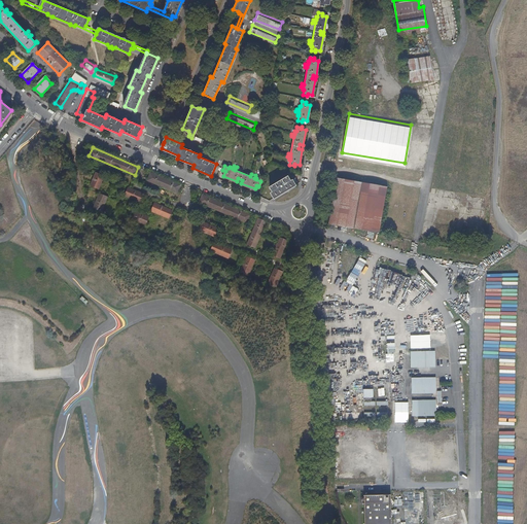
[(335,170),(328,223),(377,231),(387,178),(335,170)]
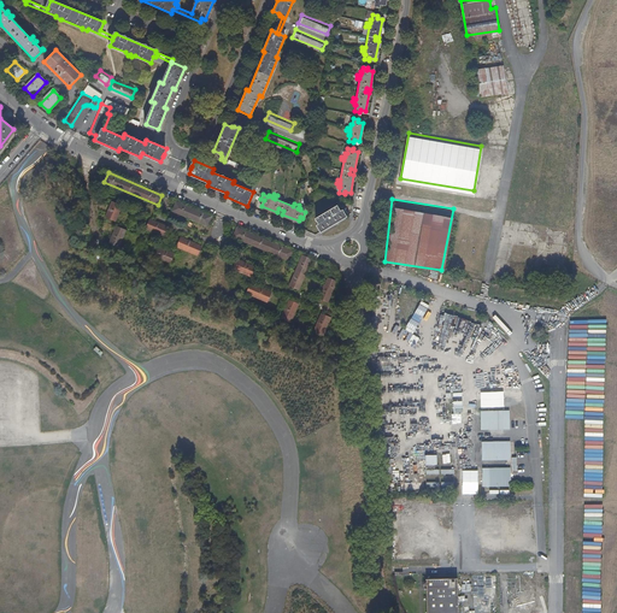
[(113,200),(106,216),(116,220),(123,205),(113,200)]
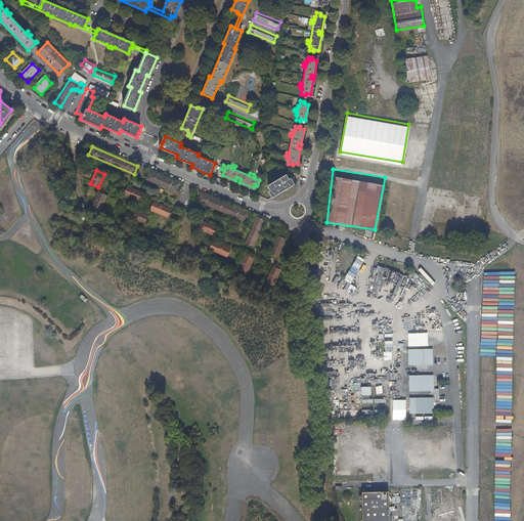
[(150,171),(146,179),(177,192),(180,184),(150,171)]
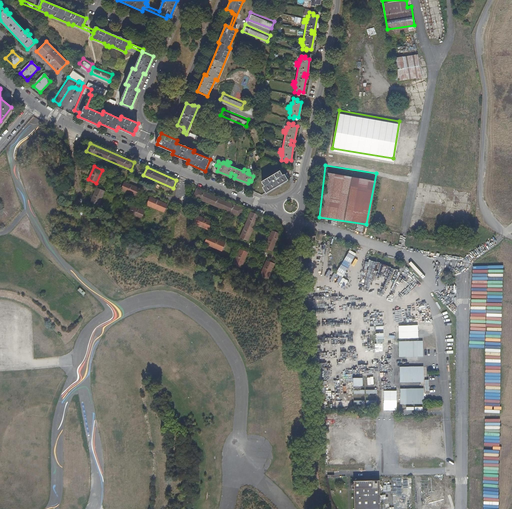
[(262,187),(265,193),(287,181),(284,176),(282,176),(280,171),(261,181),(264,186),(262,187)]
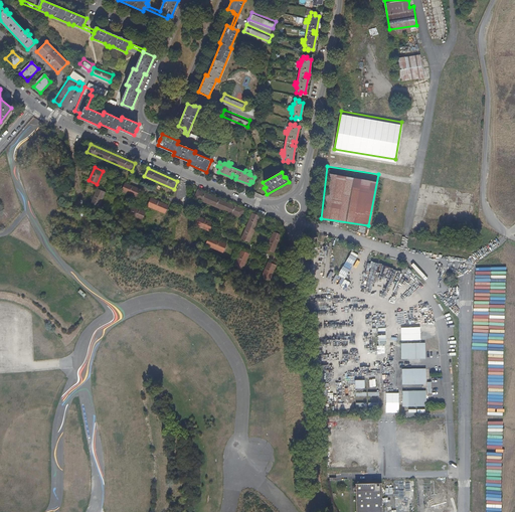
[(126,182),(122,190),(137,196),(141,189),(126,182)]
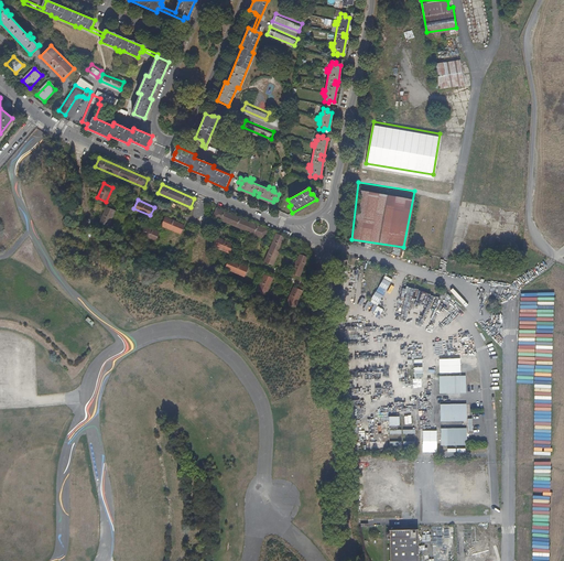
[(108,206),(101,222),(109,225),(116,209),(108,206)]
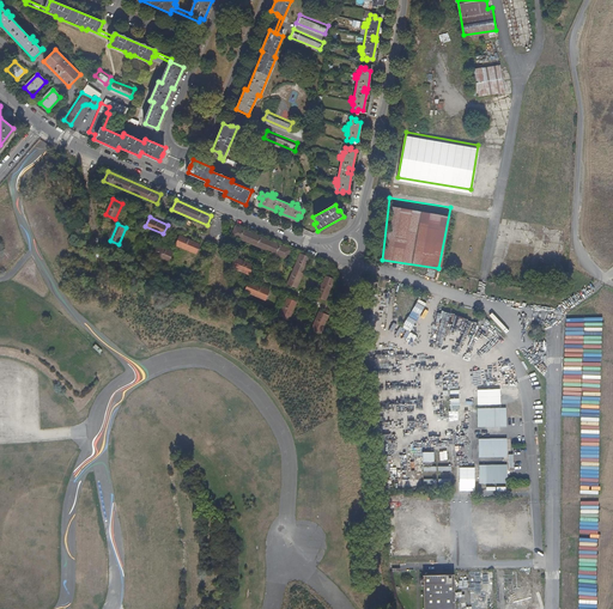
[(237,226),(232,236),(287,259),(291,250),(237,226)]
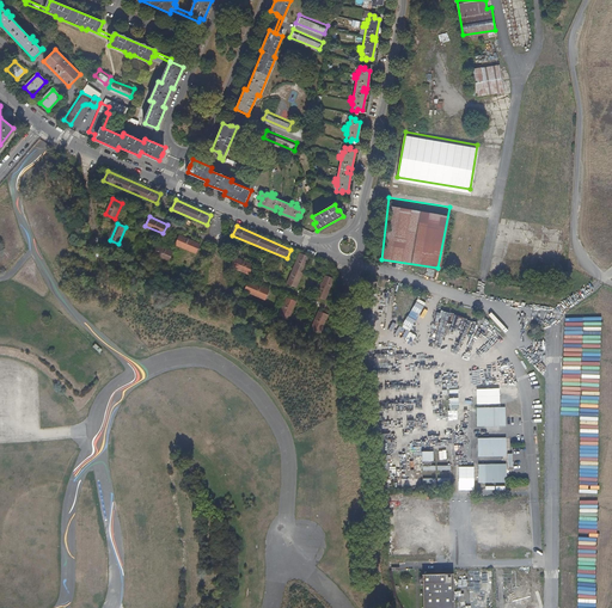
[(201,244),(181,235),(176,244),(197,253),(201,244)]
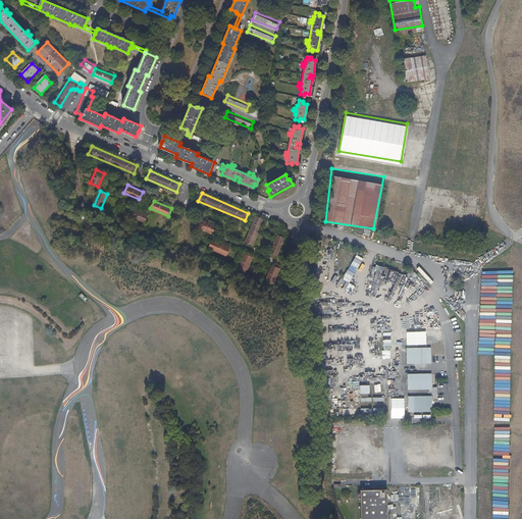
[(135,208),(132,216),(146,222),(149,214),(135,208)]
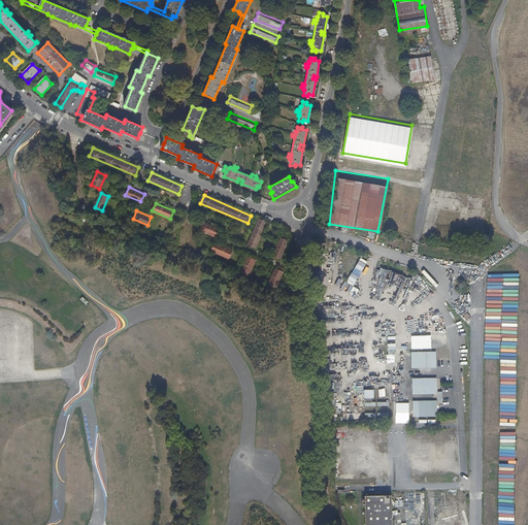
[(259,218),(248,243),(256,248),(267,222),(259,218)]
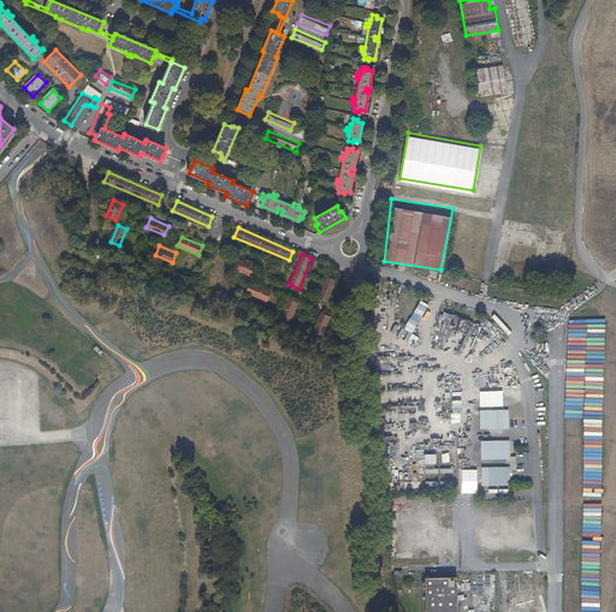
[(238,259),(234,267),(252,274),(256,266),(238,259)]
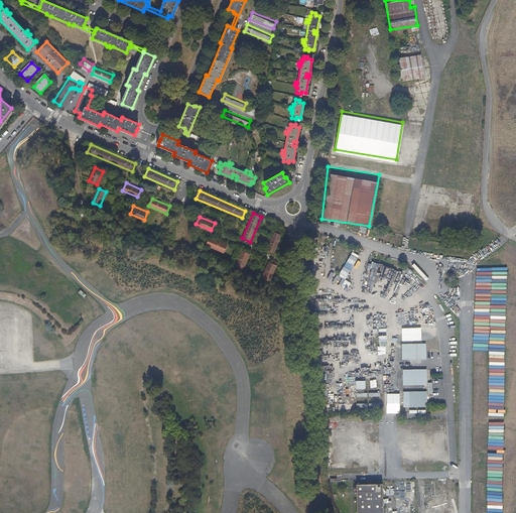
[(275,232),(267,249),(275,253),(282,235),(275,232)]
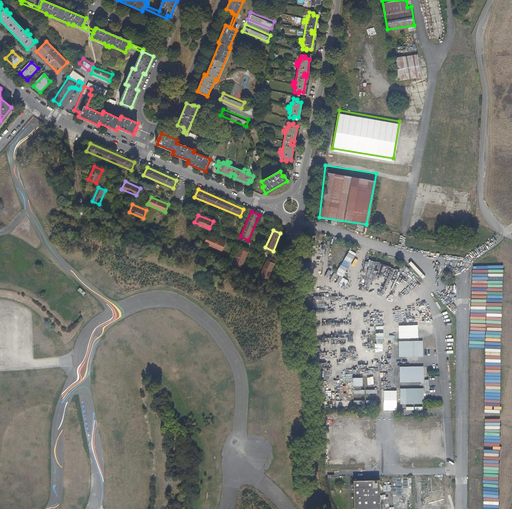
[(209,235),(206,242),(222,249),(225,242),(209,235)]
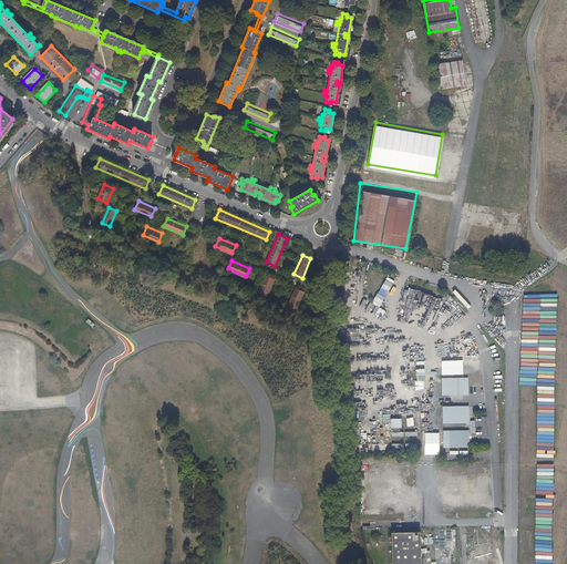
[(267,275),(260,291),(268,295),(275,278),(267,275)]
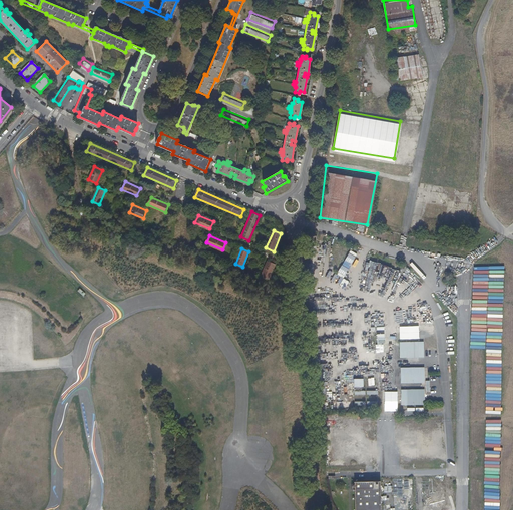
[(269,261),(263,275),(270,279),(277,264),(269,261)]
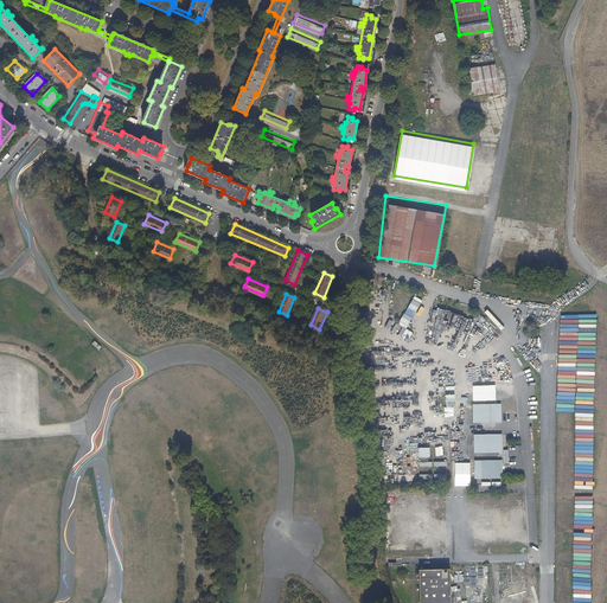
[(470,319),(474,324),(480,318),(475,313),(470,319)]
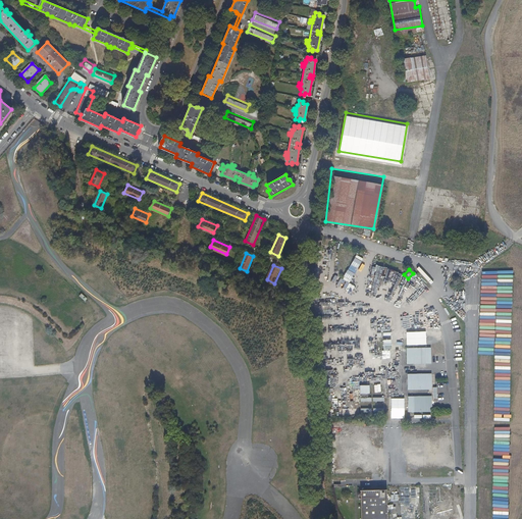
[(417,282),(422,277),(417,272),(412,277),(417,282)]
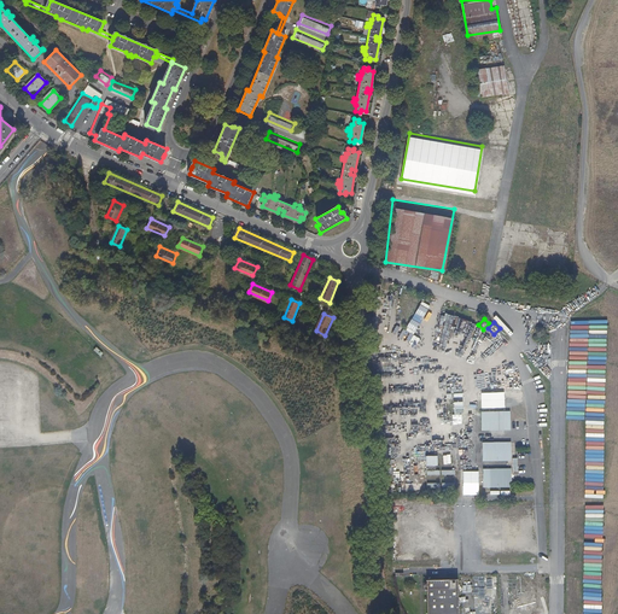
[(512,384),(519,381),(509,358),(502,362),(512,384)]
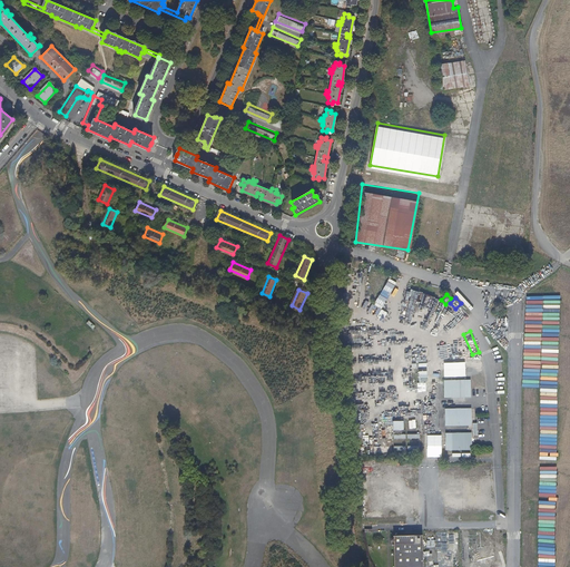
[(444,363),(419,364),(420,375),(445,374),(444,363)]
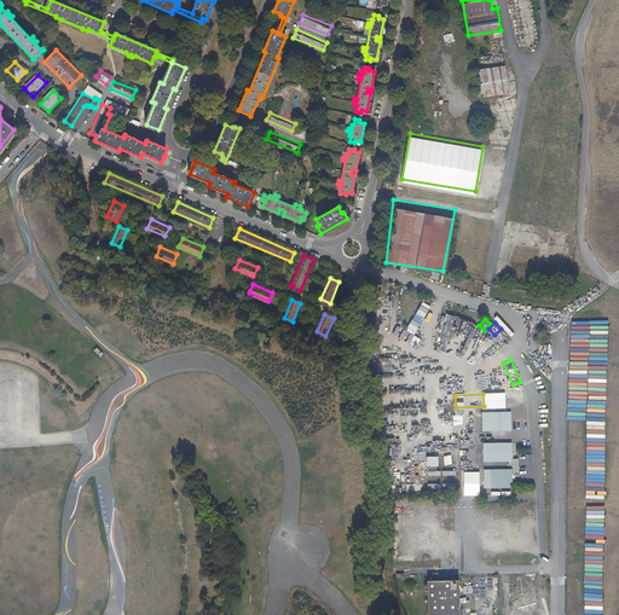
[(237,419),(233,423),(238,428),(252,418),(246,410),(250,407),(246,401),(238,407),(241,411),(235,416),(237,419)]
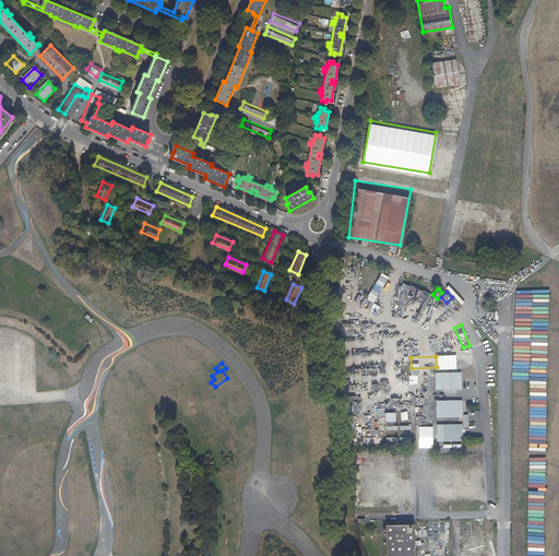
[(435,369),(436,387),(462,387),(462,369),(435,369)]
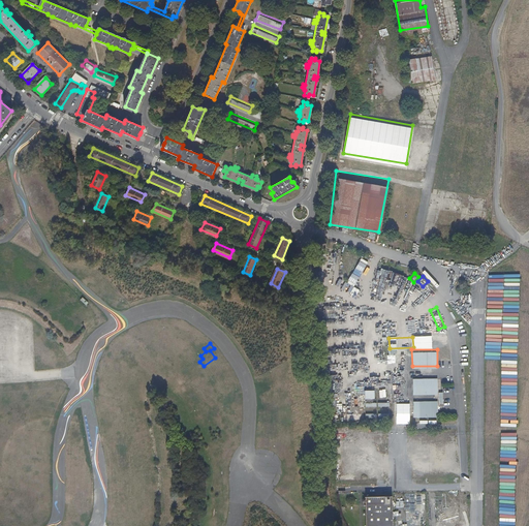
[(152,363),(156,360),(152,353),(148,357),(152,363)]
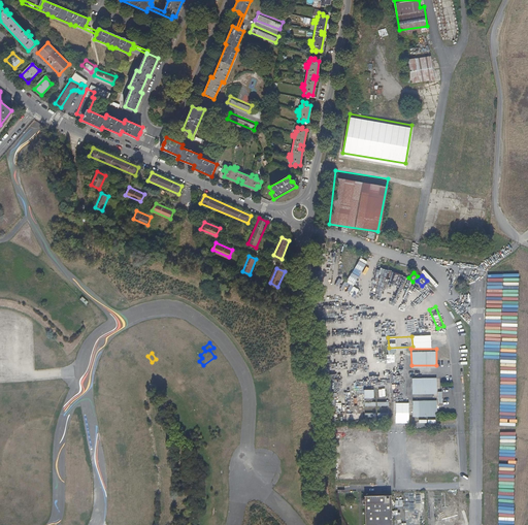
[(156,362),(151,365),(154,370),(159,367),(156,362)]
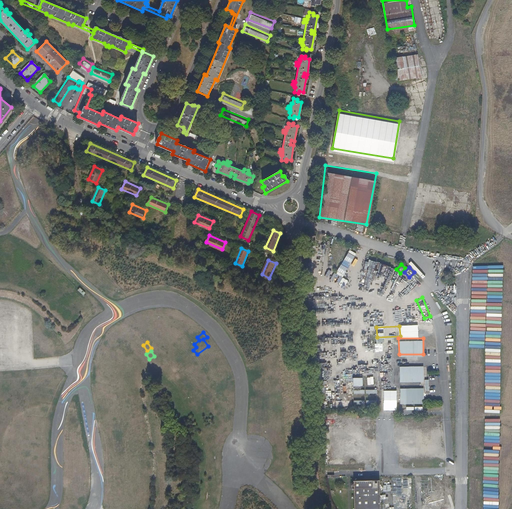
[(423,363),(399,364),(400,380),(402,379),(402,386),(400,386),(400,402),(424,401),(423,363)]
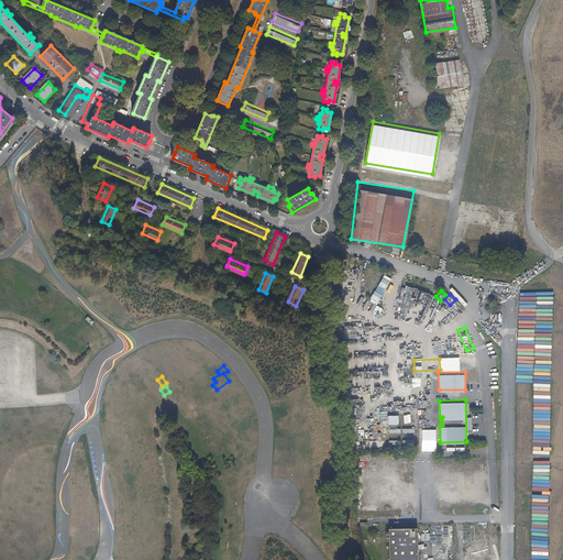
[(399,423),(398,413),(388,413),(388,423),(399,423)]
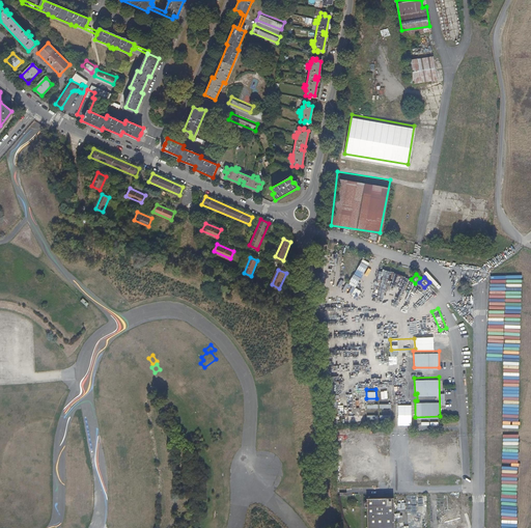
[(71,425),(67,438),(81,441),(84,427),(71,425)]
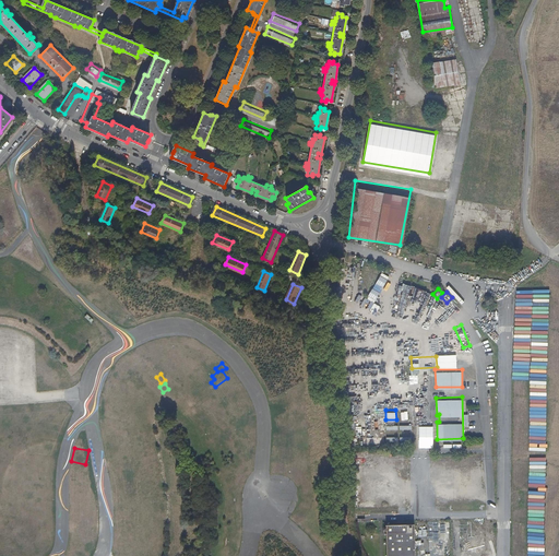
[(14,466),(3,466),(3,476),(15,476),(14,466)]
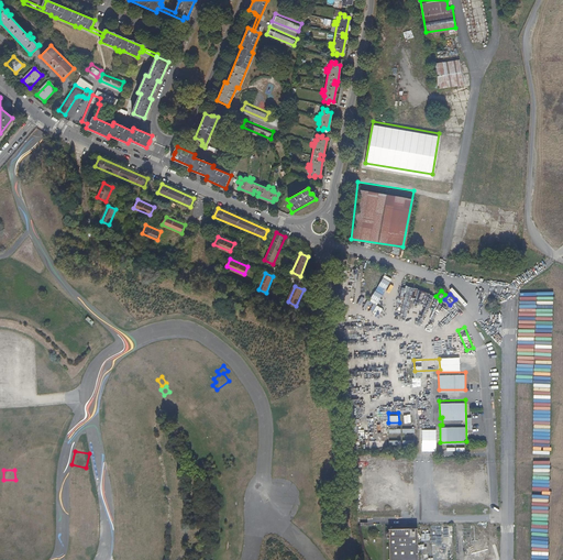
[(417,559),(417,525),(389,526),(389,559),(417,559)]
